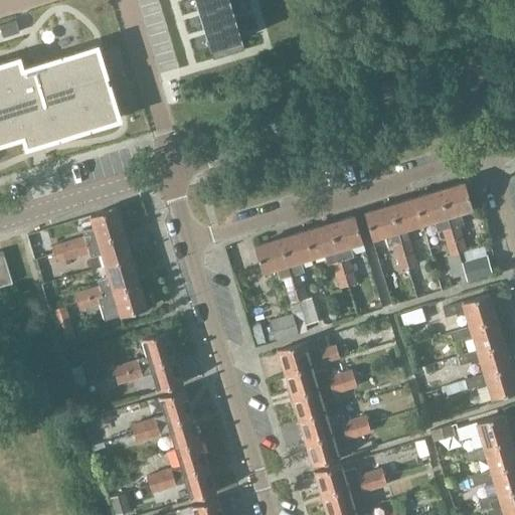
[(211,0),(194,0),(197,11),(213,6),(211,0)]
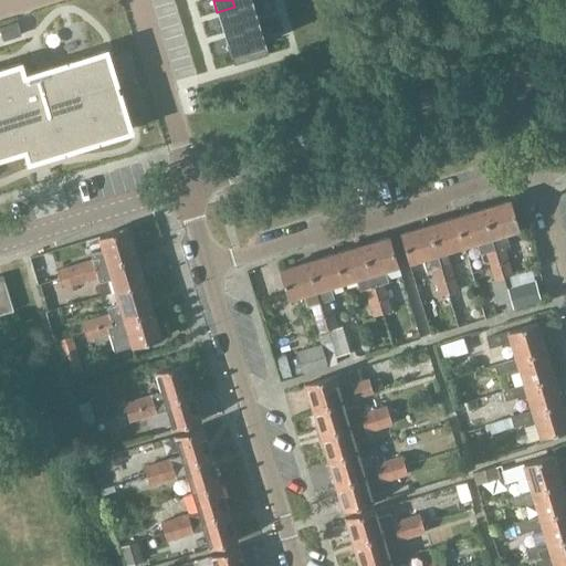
[(252,1),(234,7),(241,28),(258,22),(252,1)]
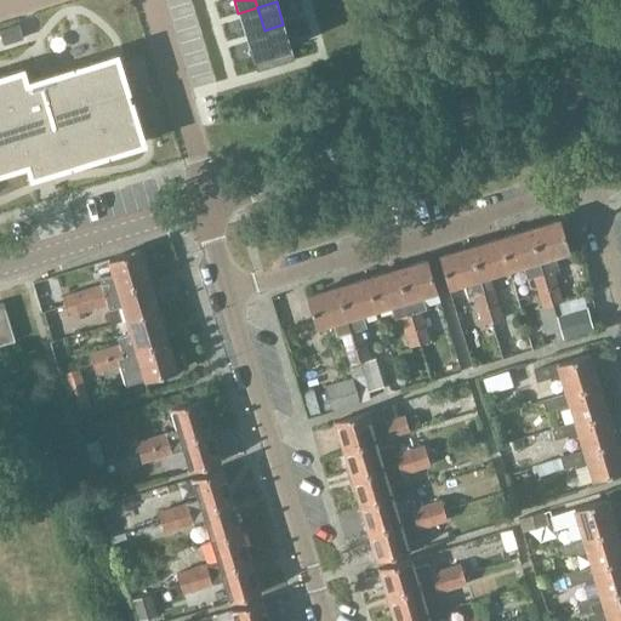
[(257,7),(238,13),(245,36),(265,30),(257,7)]
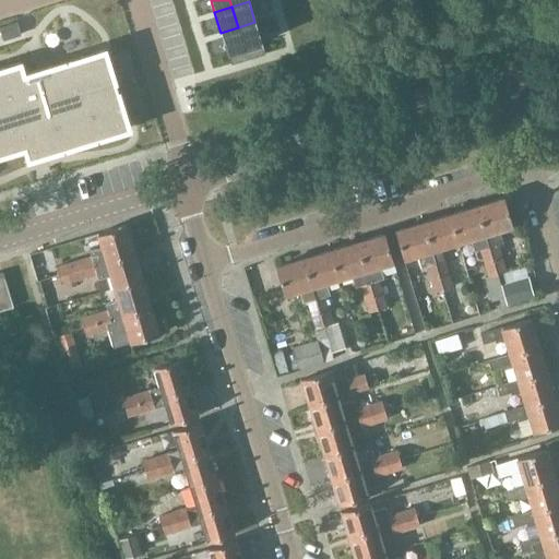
[(254,22),(238,27),(245,48),(252,46),(261,43),(254,22)]
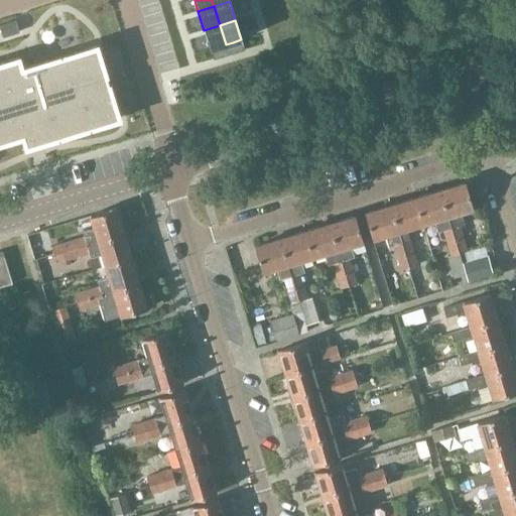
[(220,25),(204,30),(210,49),(218,47),(226,44),(220,25)]
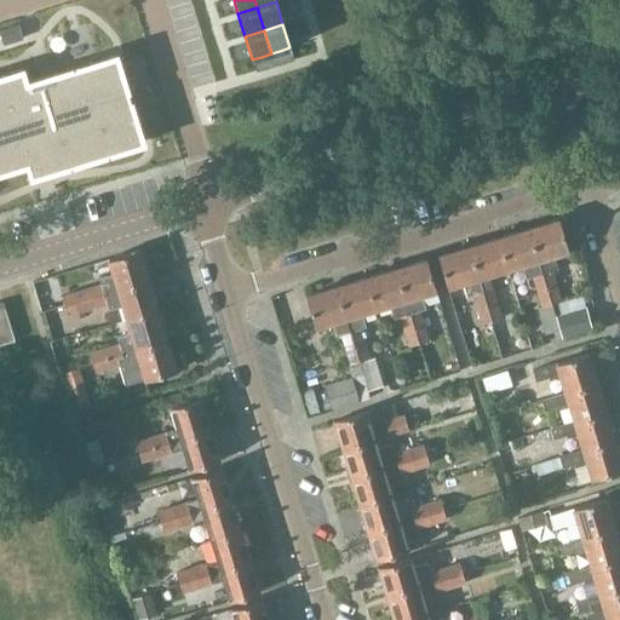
[(290,47),(280,51),(283,62),(293,59),(290,47)]
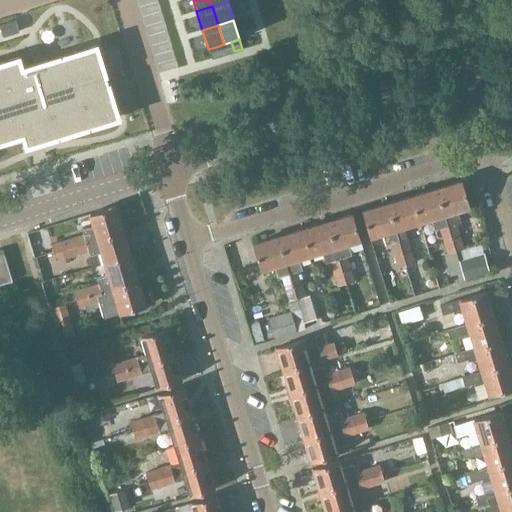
[(234,51),(231,42),(224,44),(227,54),(234,51)]
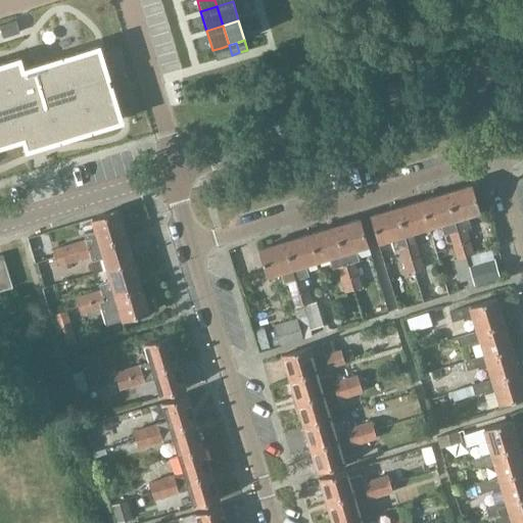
[(232,55),(229,45),(221,48),(224,57),(232,55)]
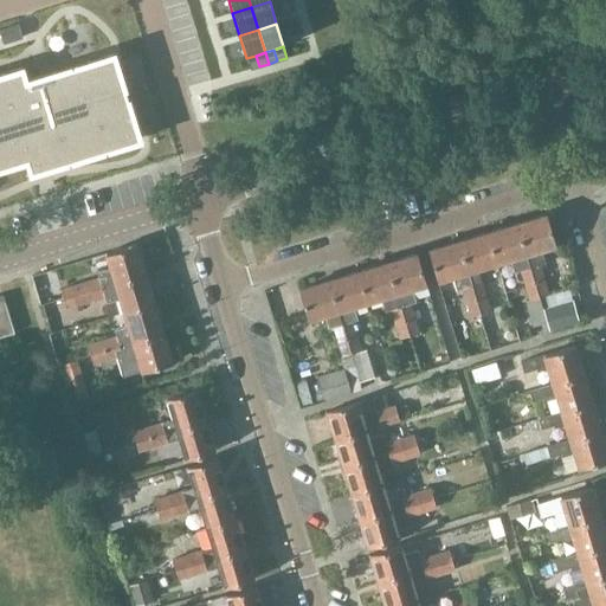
[(21,68),(0,73),(0,167),(27,160),(31,173),(140,140),(114,53),(26,81),(21,68)]
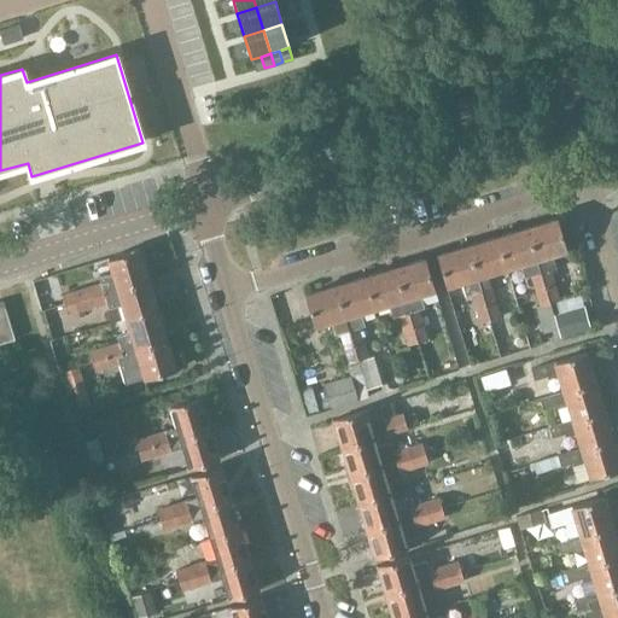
[(264,68),(261,57),(251,59),(255,70),(264,68)]
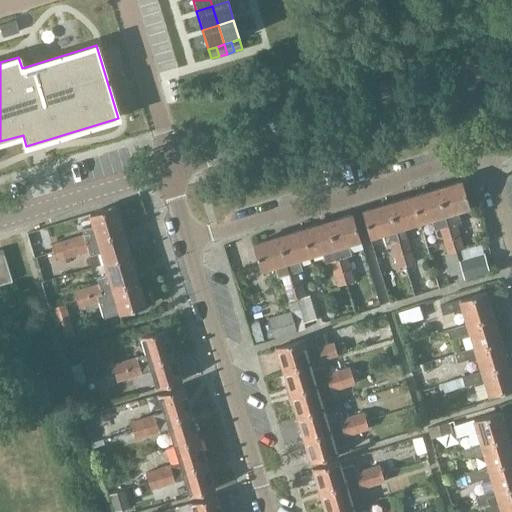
[(443,240),(459,235),(455,223),(462,221),(459,209),(469,206),(461,180),(436,188),(447,226),(439,228),(443,240)]
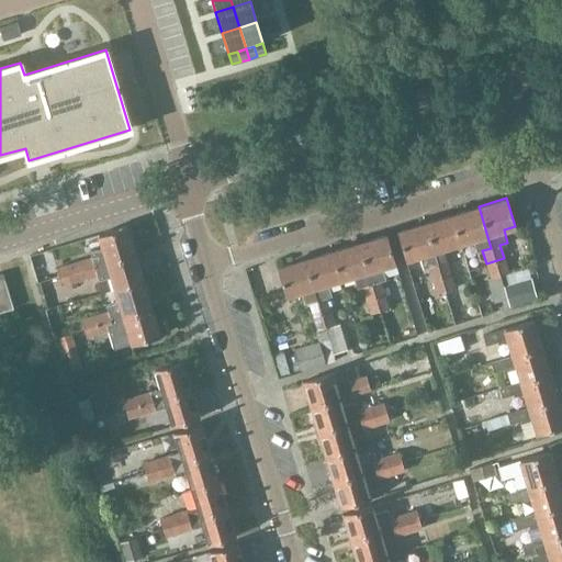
[(473,253),(482,250),(491,248),(479,206),(451,215),(460,243),(470,240),(473,253)]
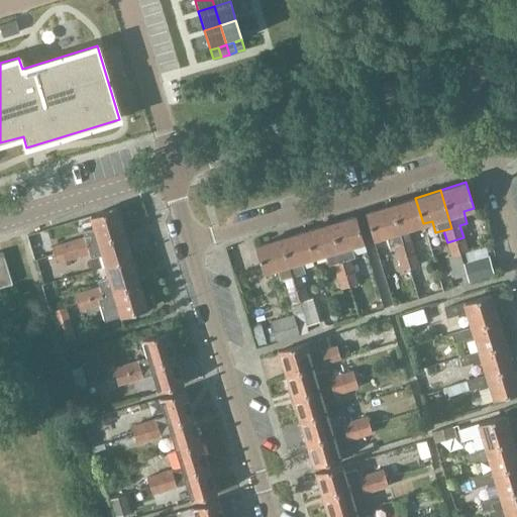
[(413,226),(423,223),(415,198),(391,205),(402,243),(395,246),(398,257),(414,252),(410,240),(417,238),(413,226)]
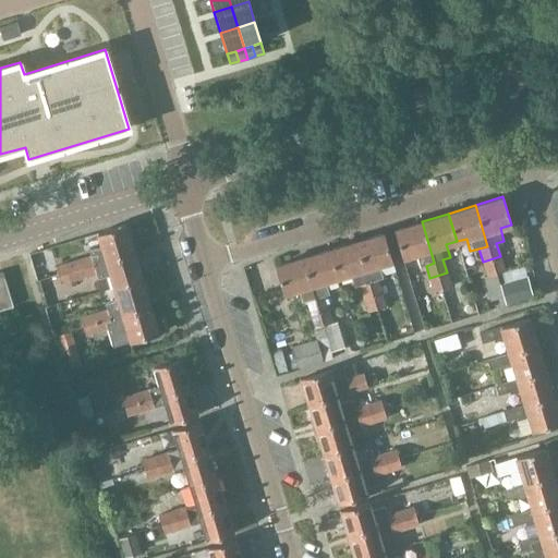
[(417,268),(426,266),(434,263),(422,221),(395,230),(403,258),(414,255),(417,268)]
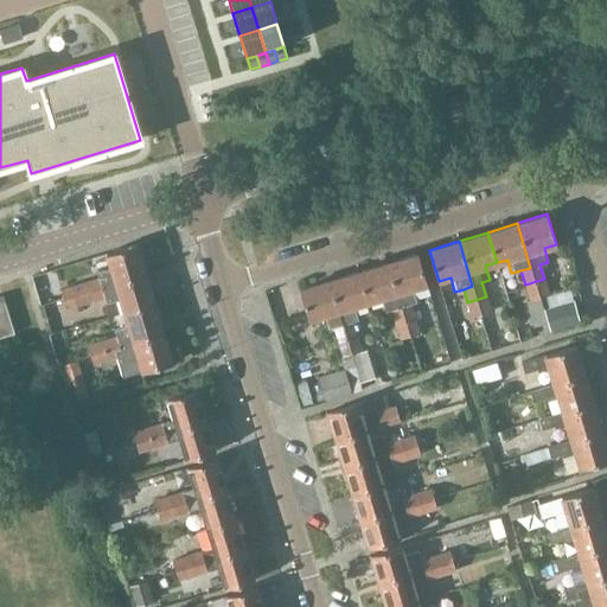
[(146,274),(138,246),(136,244),(106,254),(110,266),(96,269),(98,279),(101,287),(146,274)]
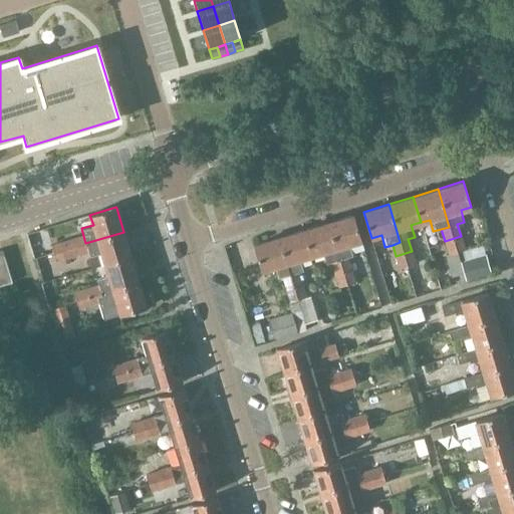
[(351,244),(361,241),(353,215),(328,223),(339,260),(331,263),(335,274),(351,269),(348,258),(355,256),(351,244)]
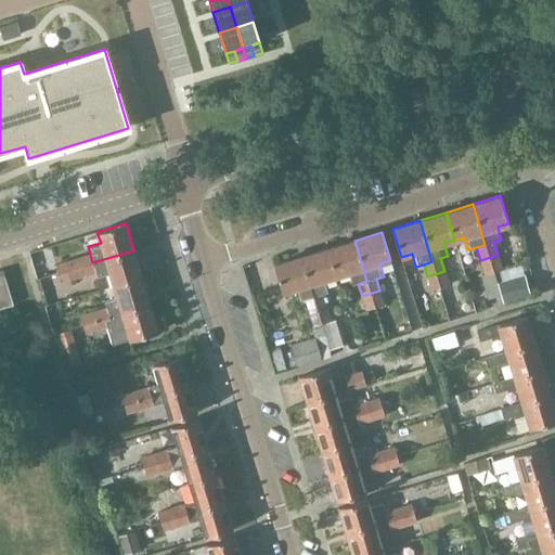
[(350,286),(358,284),(366,281),(355,241),(327,248),(336,276),(347,273),(350,286)]
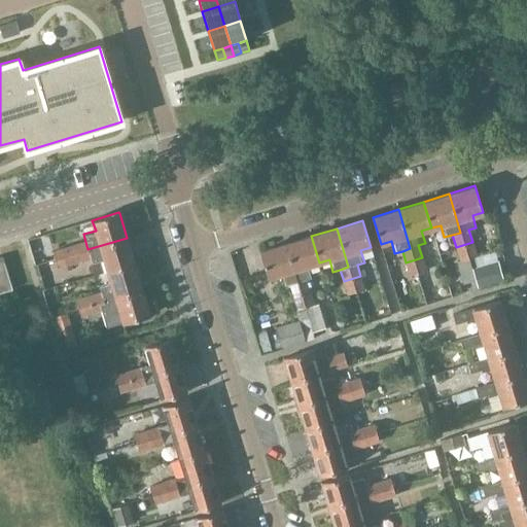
[(309,266),(319,262),(311,236),(285,244),(297,282),(289,284),(293,296),(309,291),(306,280),(313,278),(309,266)]
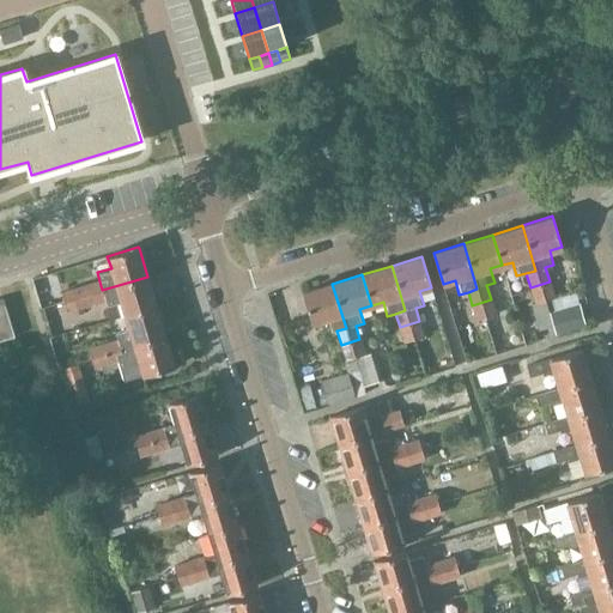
[(31,281),(34,296),(58,291),(55,277),(31,281)]
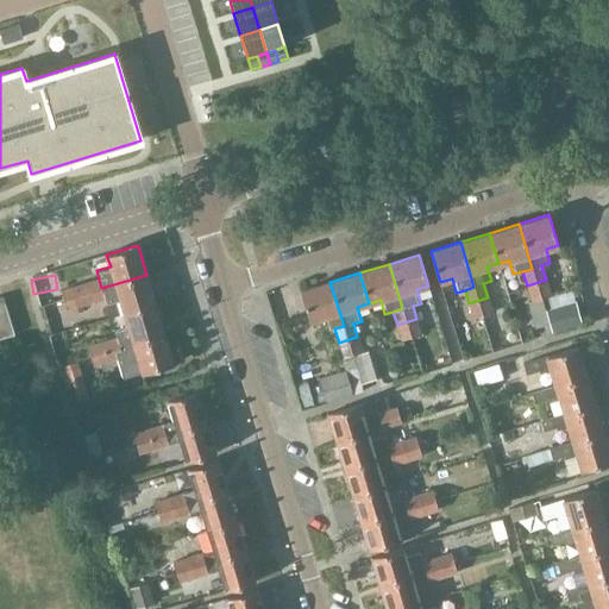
[(124,313),(155,303),(146,275),(101,288),(99,280),(85,283),(89,302),(105,297),(107,307),(121,302),(124,313)]
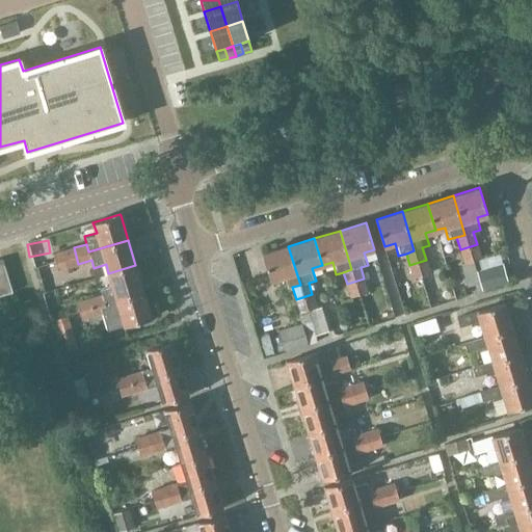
[(477,244),(460,249),(463,262),(473,259),(481,257),(477,244)]
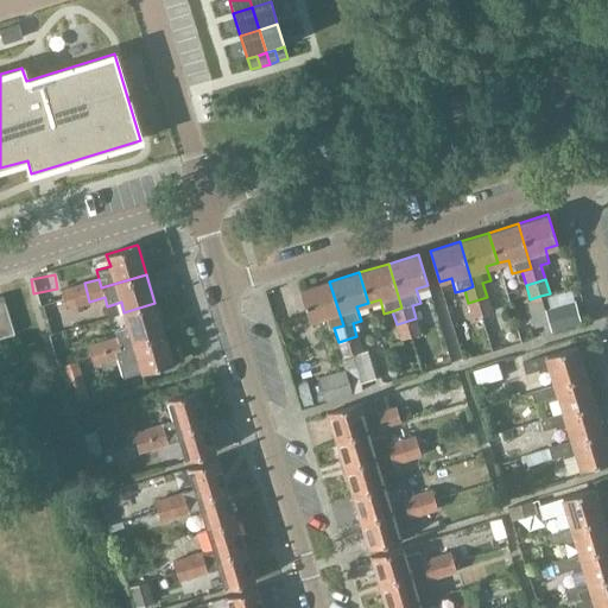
[(325,331),(334,328),(343,325),(329,282),(299,290),(309,321),(321,317),(325,331)]
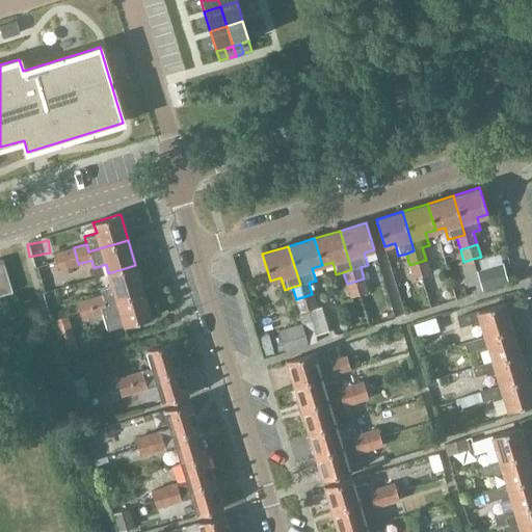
[(67,268),(78,264),(74,247),(61,251),(52,254),(58,271),(67,268)]
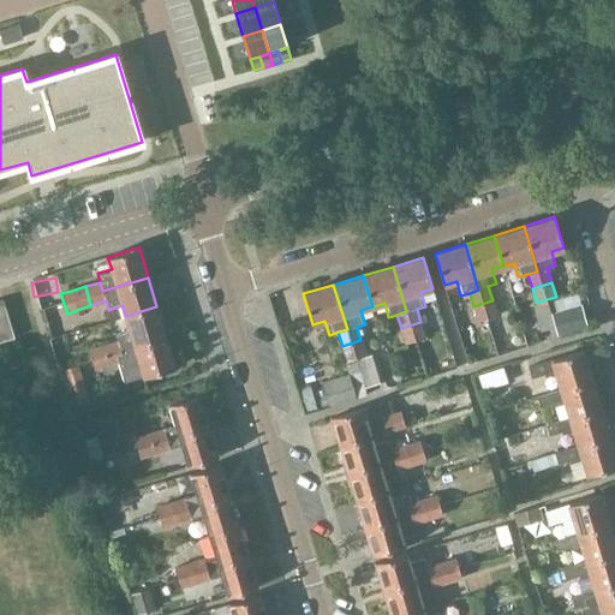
[(0,300),(0,341),(13,339),(15,339),(3,299),(1,299),(1,300),(0,300)]
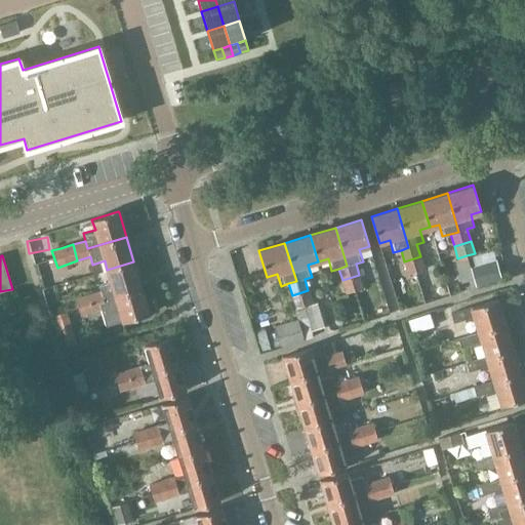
[(457,258),(454,259),(460,282),(473,279),(470,268),(467,255),(457,258)]
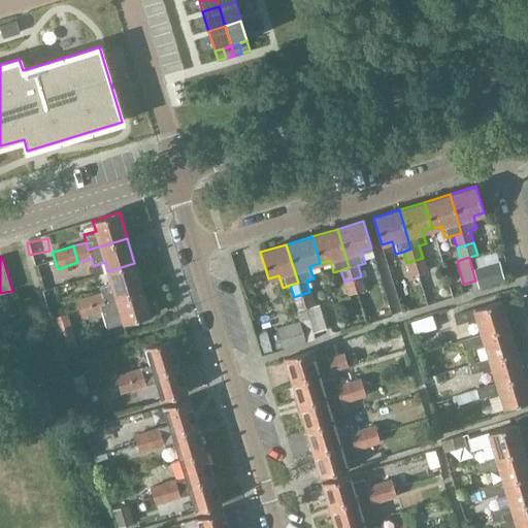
[(423,258),(406,263),(410,275),(426,271),(423,258)]
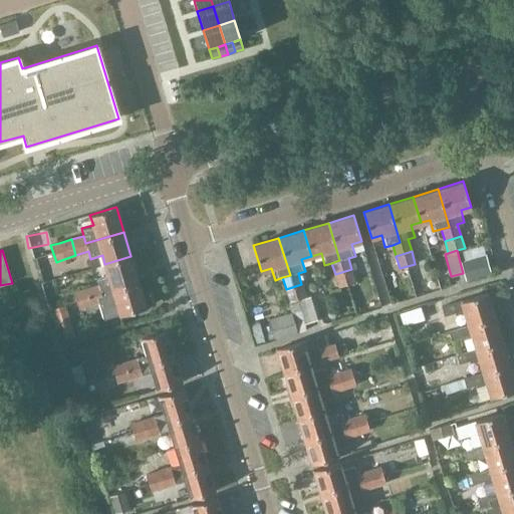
[(463,273),(465,280),(490,273),(486,255),(460,262),(463,273)]
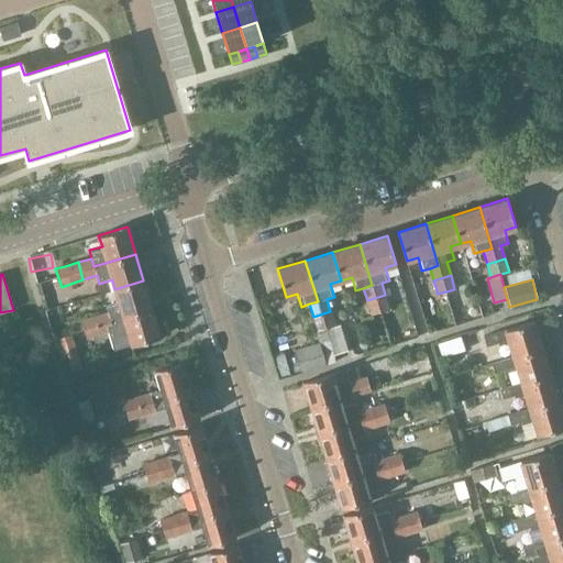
[(123,317),(152,308),(143,280),(114,289),(118,300),(106,305),(108,312),(94,317),(99,333),(108,331),(113,330),(110,321),(123,317)]
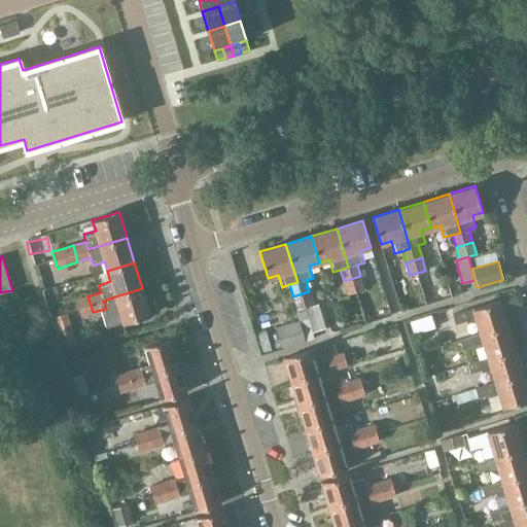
[(360,276),(344,281),(348,294),(364,289),(360,276)]
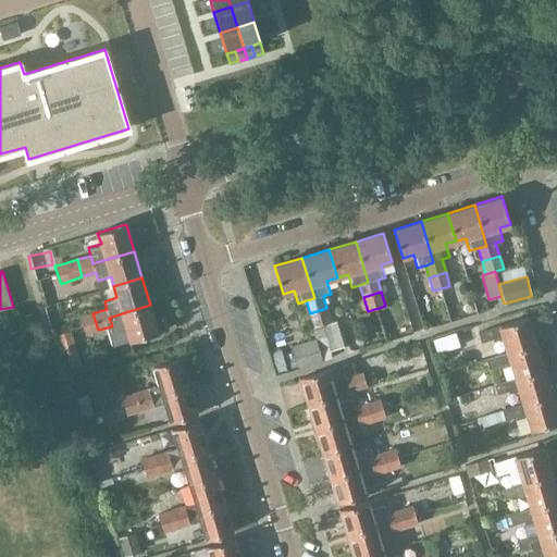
[(130,341),(131,342),(159,333),(150,305),(122,313),(109,318),(112,326),(107,327),(112,346),(130,341)]
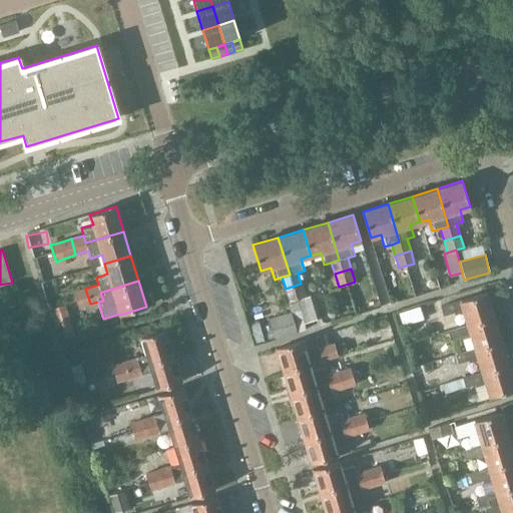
[(301,284),(286,289),(290,302),(305,297),(301,284)]
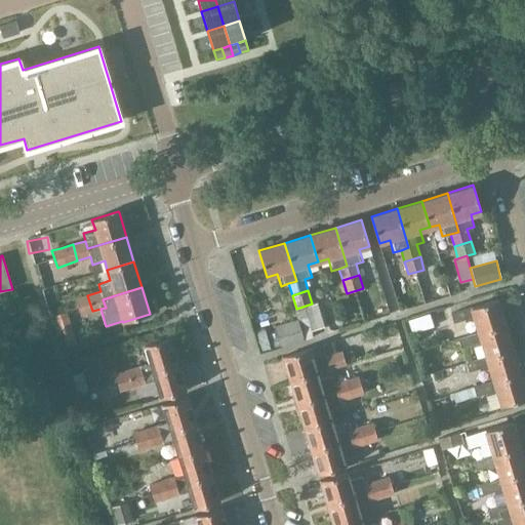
[(81,315),(92,311),(87,295),(76,298),(81,315)]
